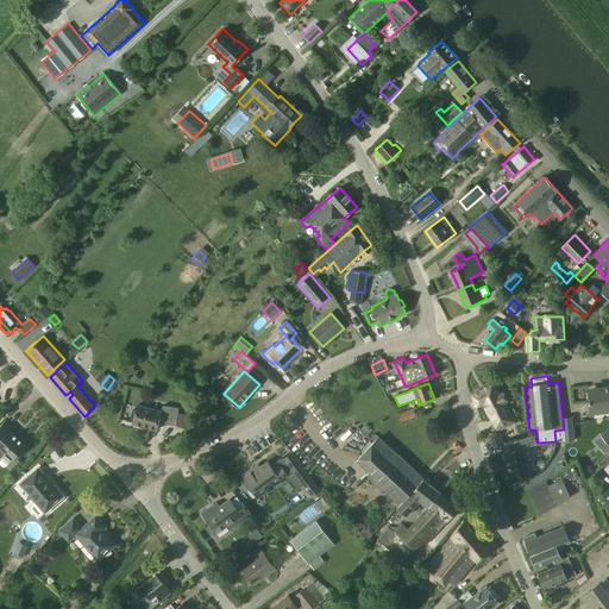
[(508,400),(504,393),(503,391),(500,393),(494,383),(471,395),(477,407),(484,405),(491,418),(493,419),(498,432),(515,424),(504,402),(508,400)]
